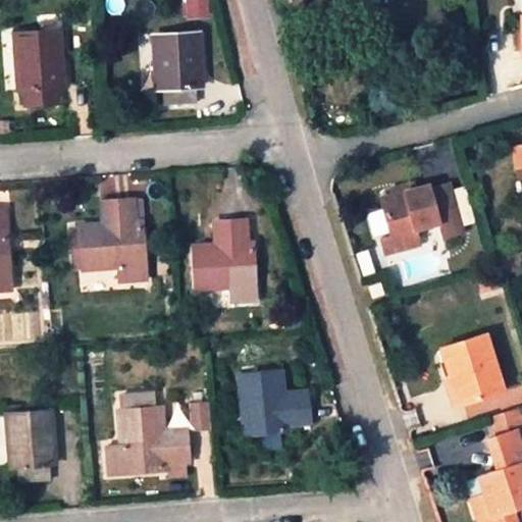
[(210,0),(187,0),(189,16),(211,15),(210,0)]
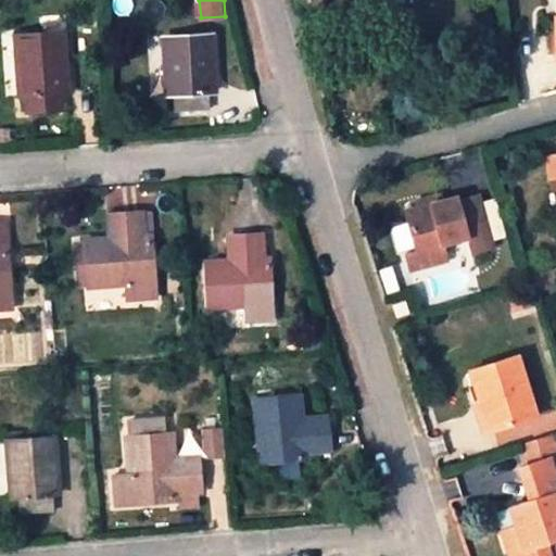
[(63,32),(16,35),(19,90),(26,90),(28,108),(61,105),(59,88),(67,88),(63,32)]
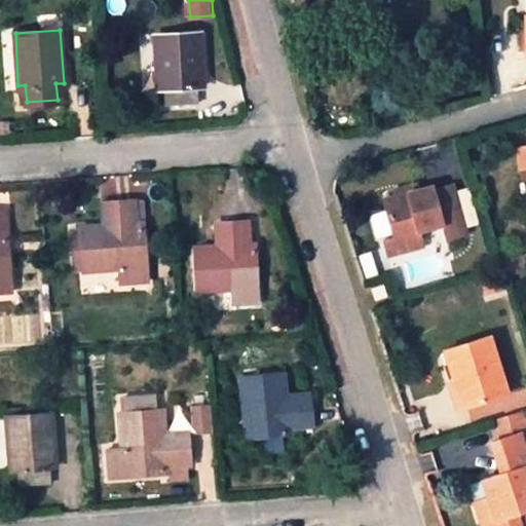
[(201,31),(156,34),(158,87),(165,87),(166,103),(198,101),(197,85),(204,85),(201,31)]
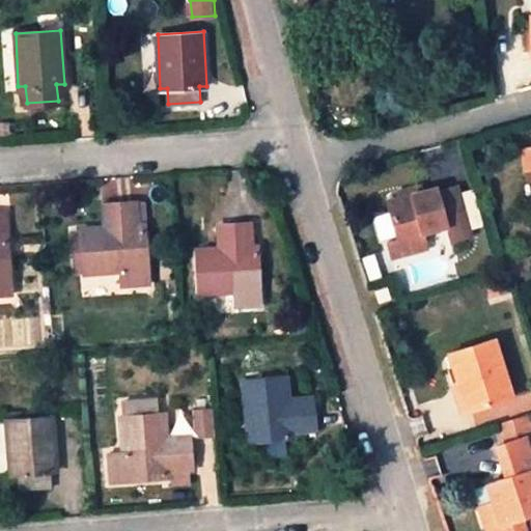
[(104,182),(105,201),(129,201),(129,182),(104,182)]
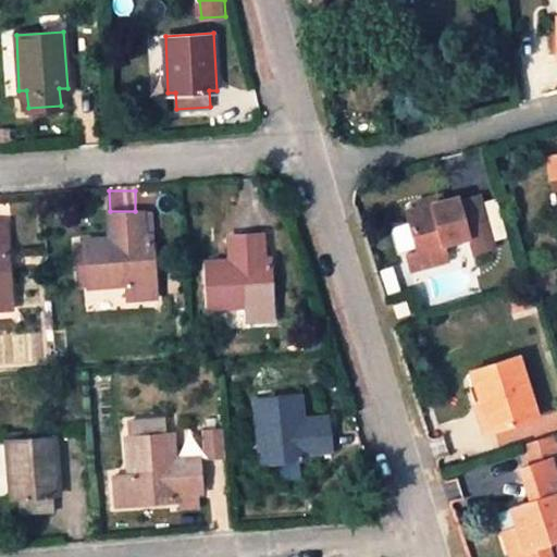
[(470,234),(461,202),(459,196),(409,210),(420,246),(410,249),(417,270),(454,259),(447,240),(470,234)]
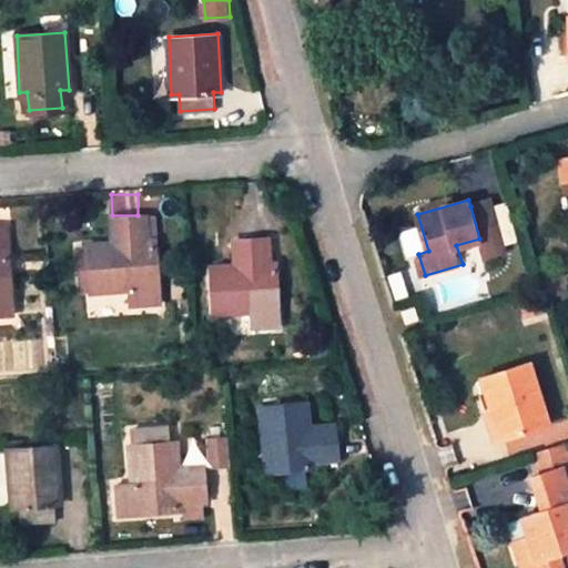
[(470,206),(479,239),(486,259),(504,253),(487,202),(470,206)]
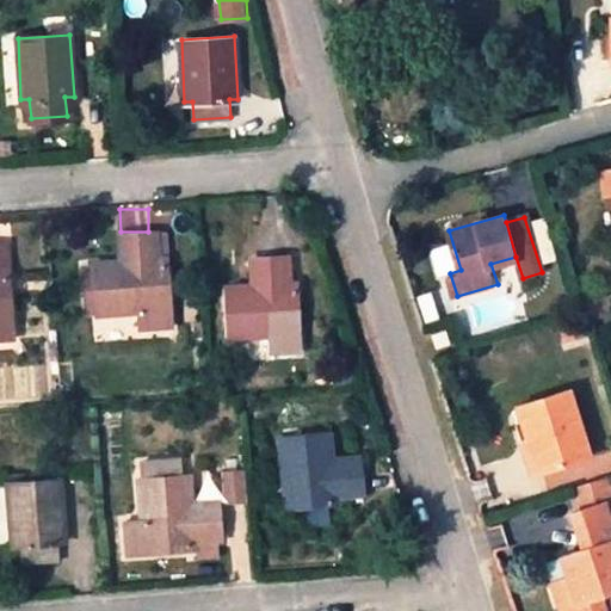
[(158,234),(134,235),(135,261),(121,261),(92,264),(97,316),(137,313),(139,327),(174,325),(170,259),(160,259),(158,234)]
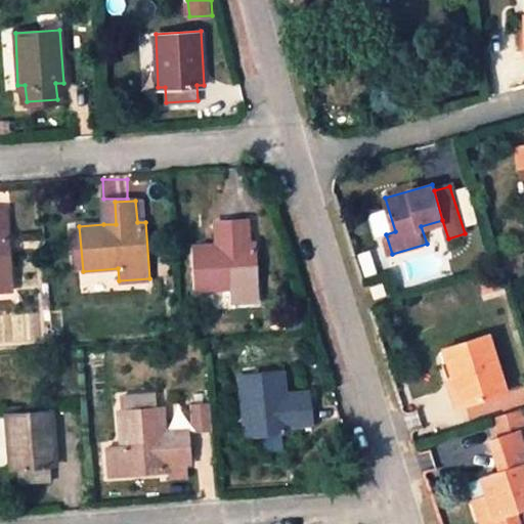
[(102,202),(103,224),(116,224),(115,202),(102,202)]
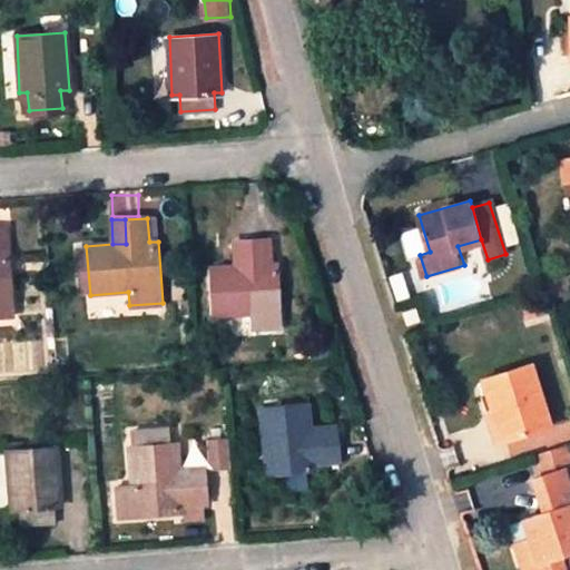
[(0,239),(0,315),(13,314),(10,252),(1,252),(0,239)]
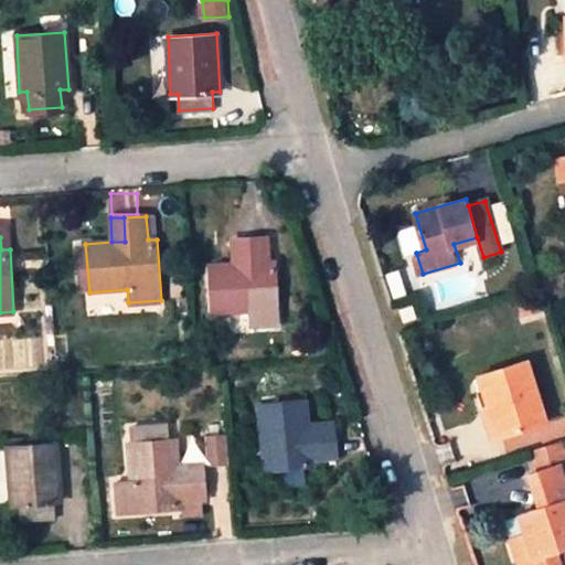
[(248,260),(232,262),(209,264),(212,310),(252,308),(252,322),(280,321),(276,258),(269,259),(267,238),(247,240),(248,260)]
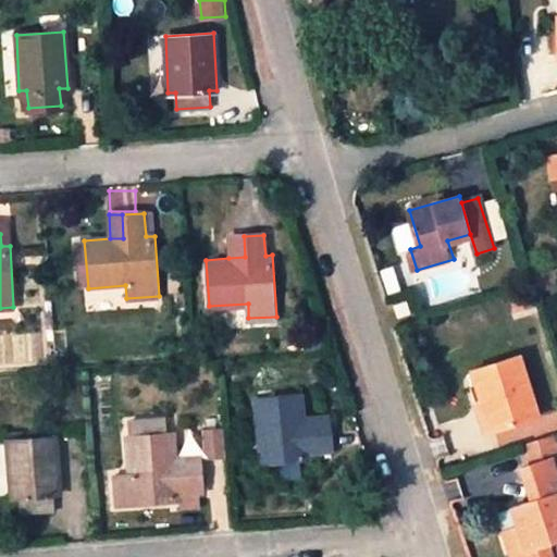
[(227,237),(229,258),(245,257),(244,236),(227,237)]
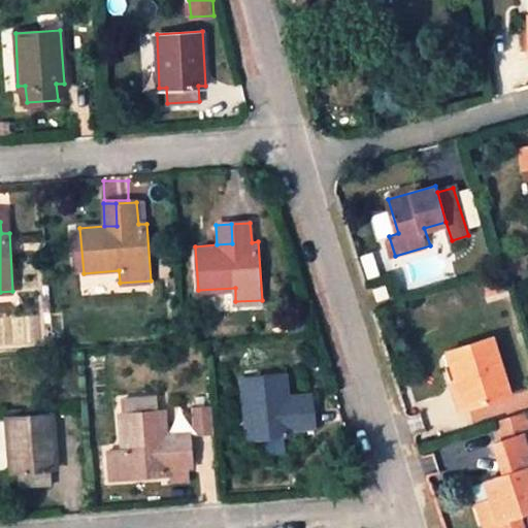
[(387,285),(373,290),(378,304),(392,299),(387,285)]
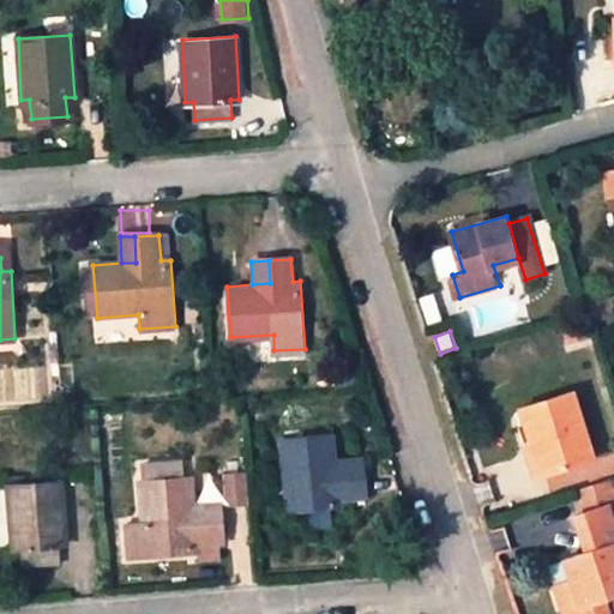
[(517,411),(529,446),(534,444),(546,479),(591,463),(569,396),(517,411)]
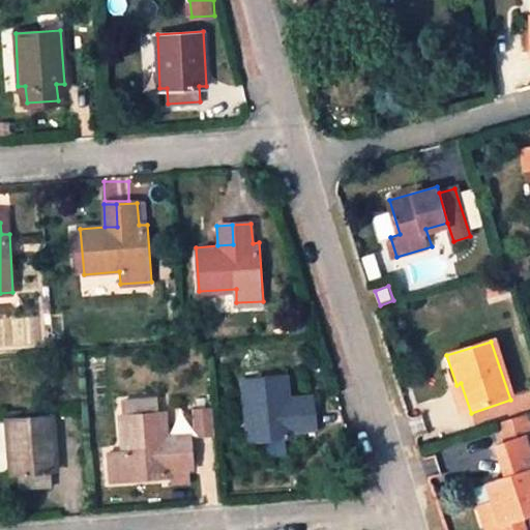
[(320,431),(319,411),(294,412),(293,399),(292,376),(248,379),(254,442),(297,439),(296,433),(320,431)]
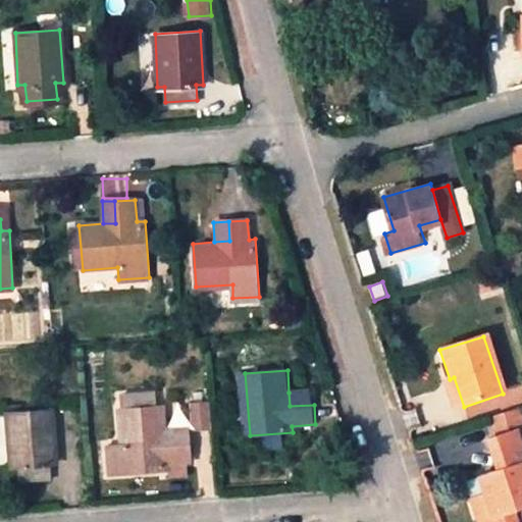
[(454,377),(450,379),(445,381),(454,410),(464,407),(454,377)]
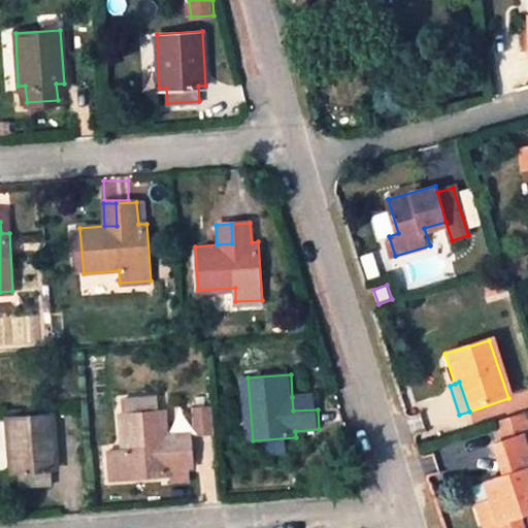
[(317,396),(292,397),(293,410),(318,409),(317,396)]
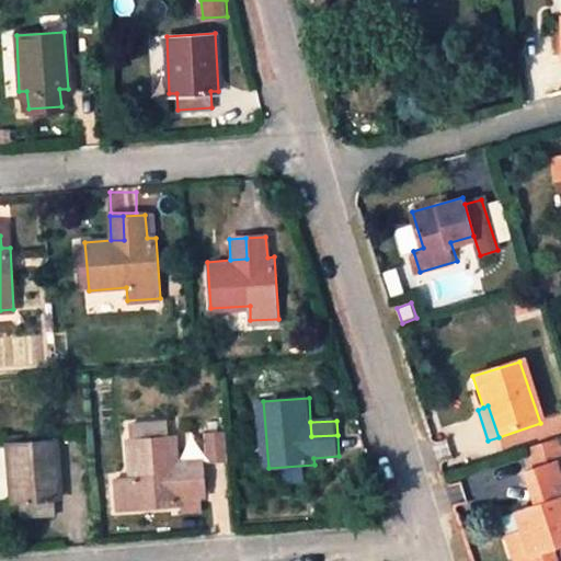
[(206,462),(226,461),(222,431),(204,433),(206,462)]
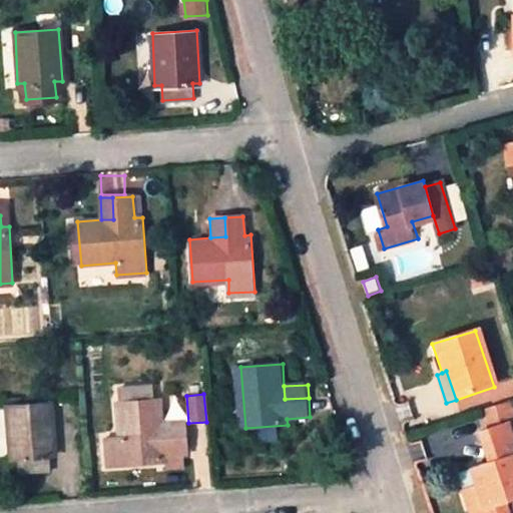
[(189,455),(187,434),(165,436),(165,421),(163,399),(121,402),(123,438),(109,439),(111,466),(166,463),(166,456),(189,455)]
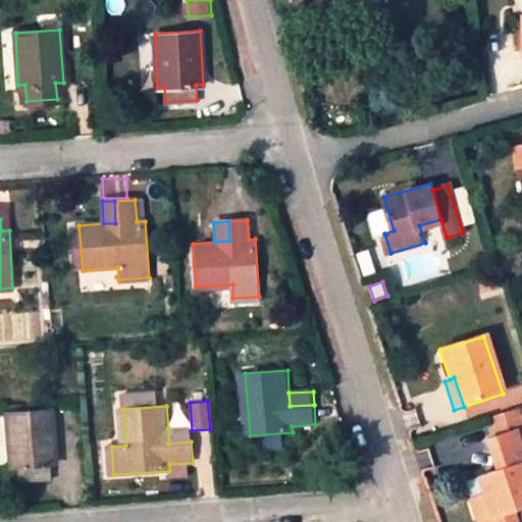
[(489,420),(497,440),(521,430),(521,419),(518,409),(489,420)]
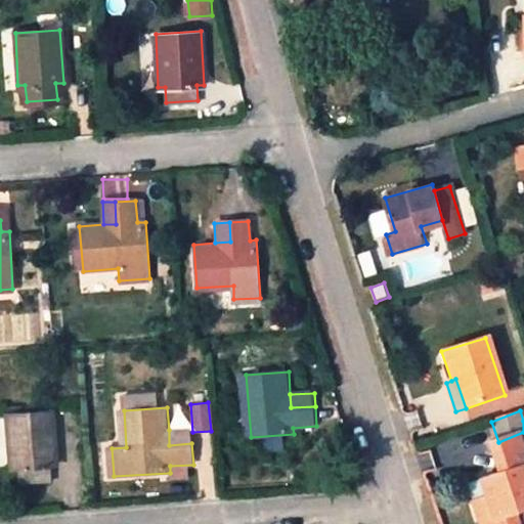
[(52,411),(7,415),(11,468),(16,468),(17,483),(51,481),(51,465),(55,465),(52,411)]
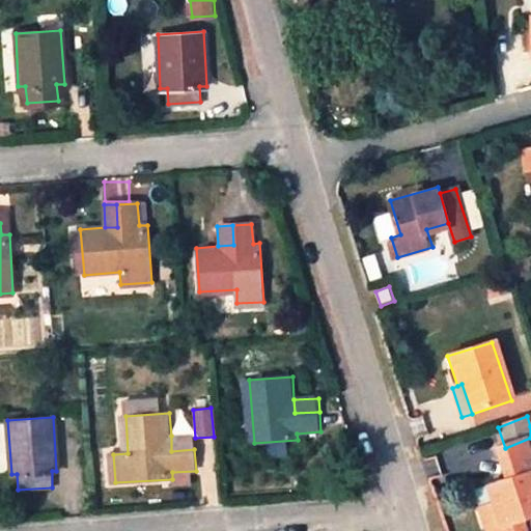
[(194,435),(171,436),(171,451),(194,449),(194,435)]
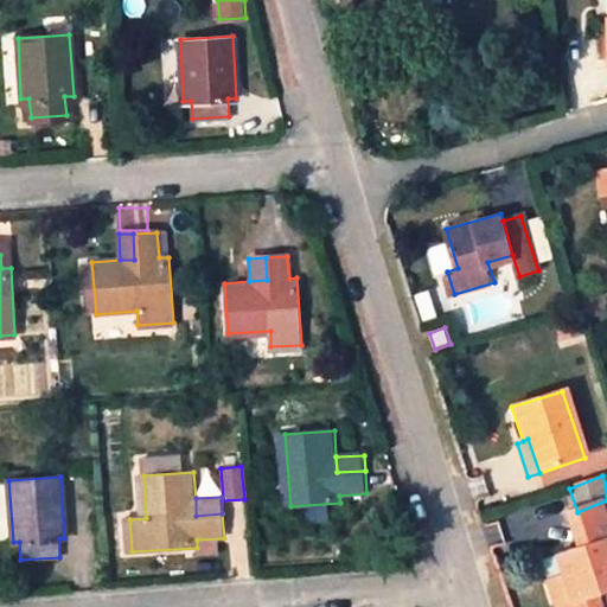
[(574,600),(556,606),(599,606),(595,593),(606,588),(606,500),(577,512),(589,545),(579,549),(558,556),(566,576),(574,600)]
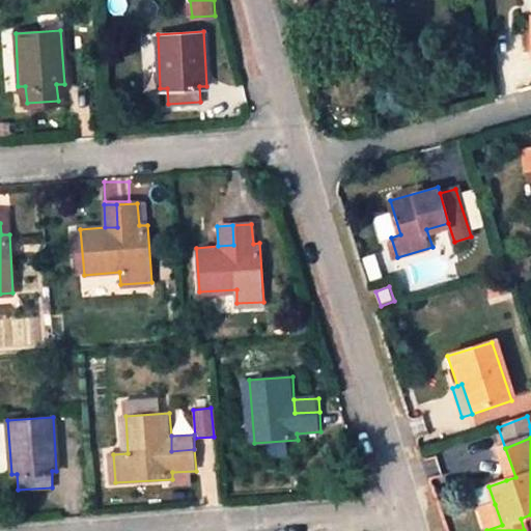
[(496,451),(506,480),(515,477),(505,448),(496,451)]
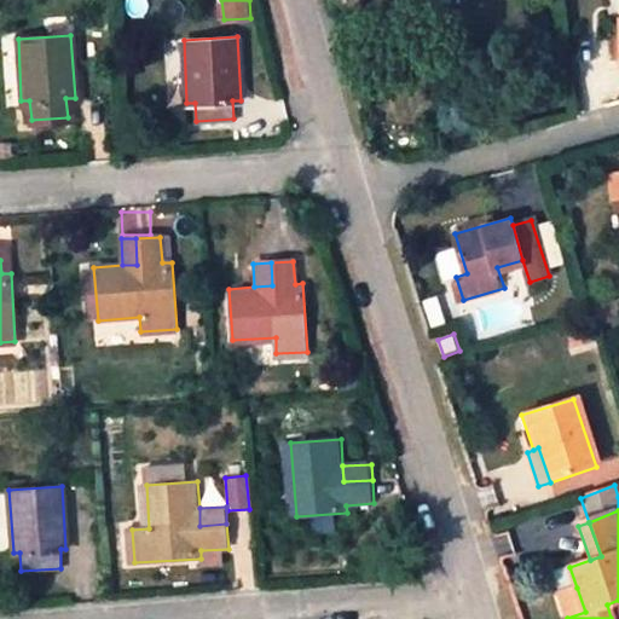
[(567,618),(585,612),(577,588),(559,595),(567,618)]
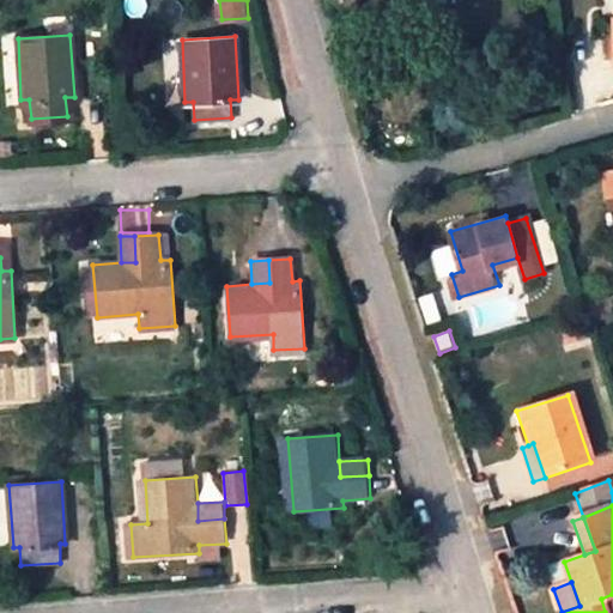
All buildings are outlined.
